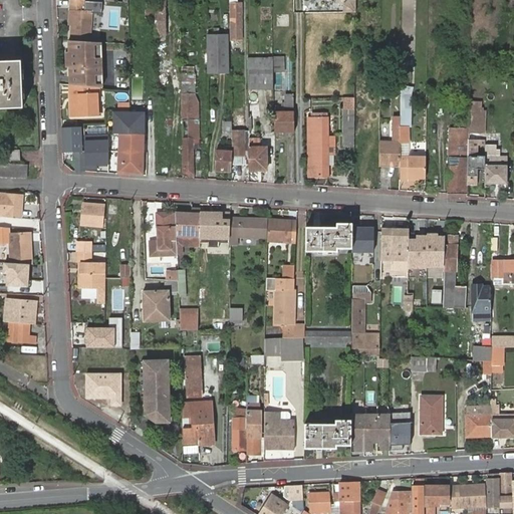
[(70,39),(89,41),(91,11),(83,11),(83,0),(68,0),(68,10),(71,10),(71,25),(70,39)]
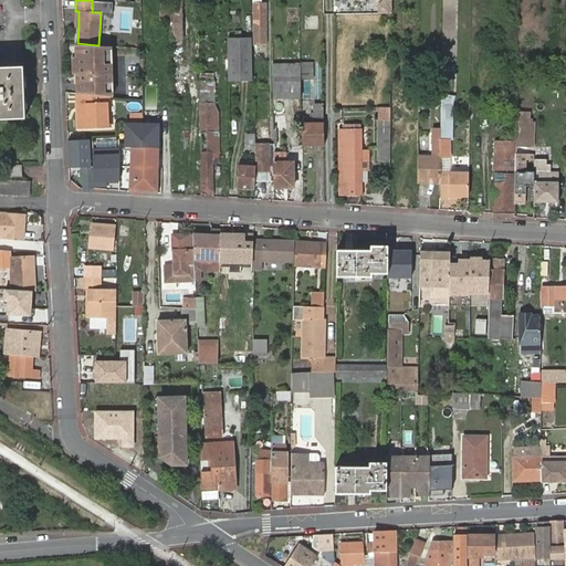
[(181,0),(170,0),(170,39),(182,39),(181,0)]
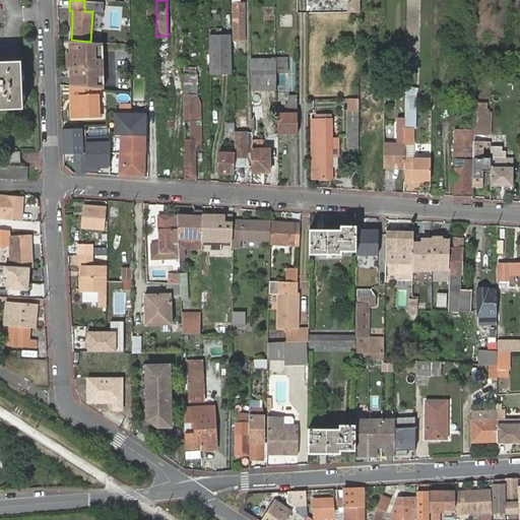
[(360,10),(360,0),(351,0),(348,3),(348,11),(360,11),(360,10)]
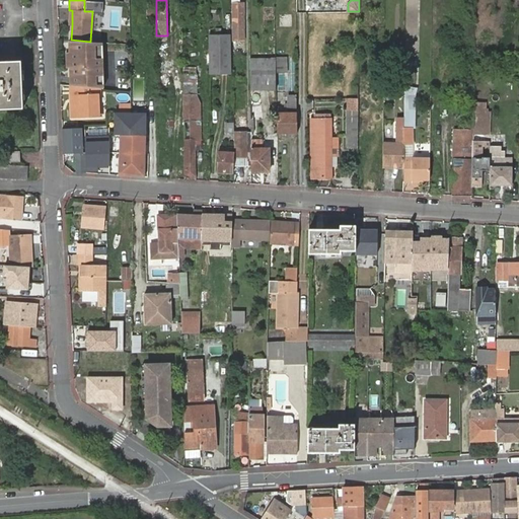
[(243,4),(240,4),(232,4),(233,40),(243,40),(243,4)]
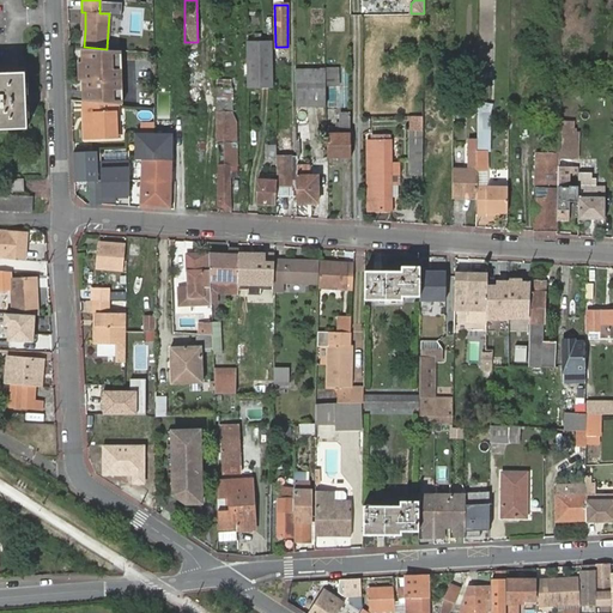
[(271,42),(248,42),(248,86),(272,86),(271,42)]
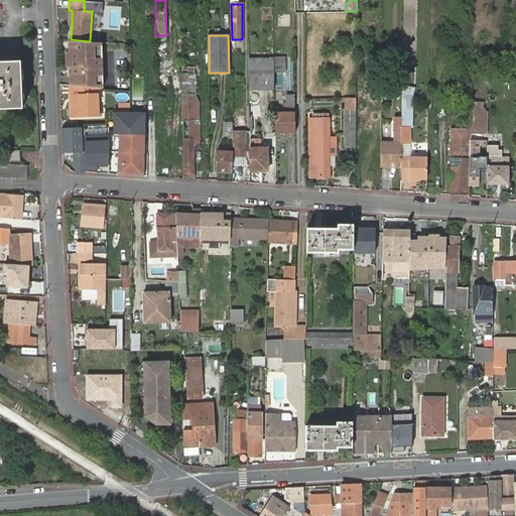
[(103,90),(101,41),(90,41),(71,39),(69,39),(69,50),(66,51),(67,67),(70,67),(70,86),(90,88),(93,88),(103,90)]
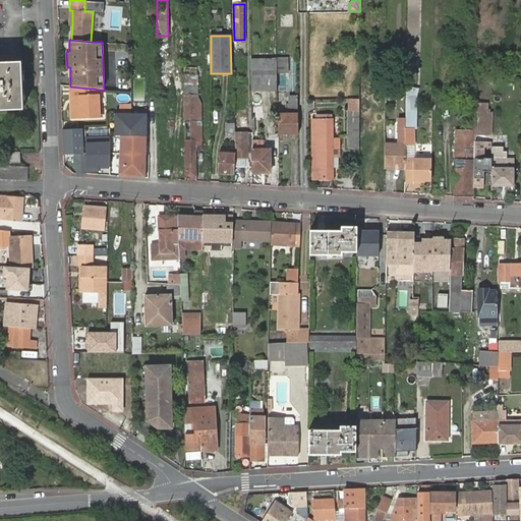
[(250,91),(277,90),(277,74),(277,63),(277,59),(250,59),(250,91)]
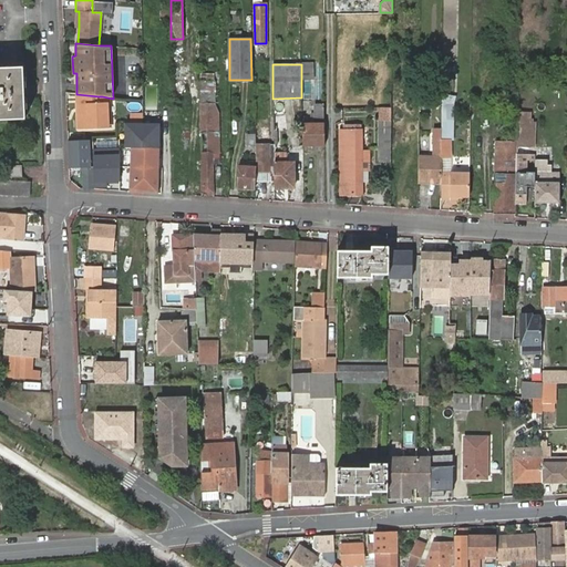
[(23,69),(0,69),(0,120),(26,120),(23,69)]
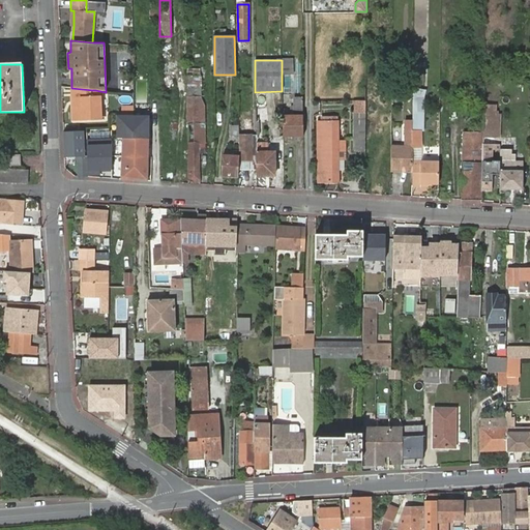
[(282,64),(282,76),(291,76),(291,64),(282,64)]
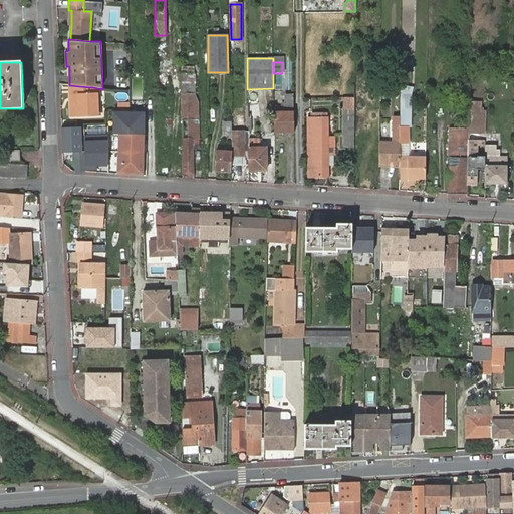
[(182,82),(183,174),(193,175),(193,149),(193,139),(198,139),(198,101),(195,94),(192,94),(192,82),(182,82)]
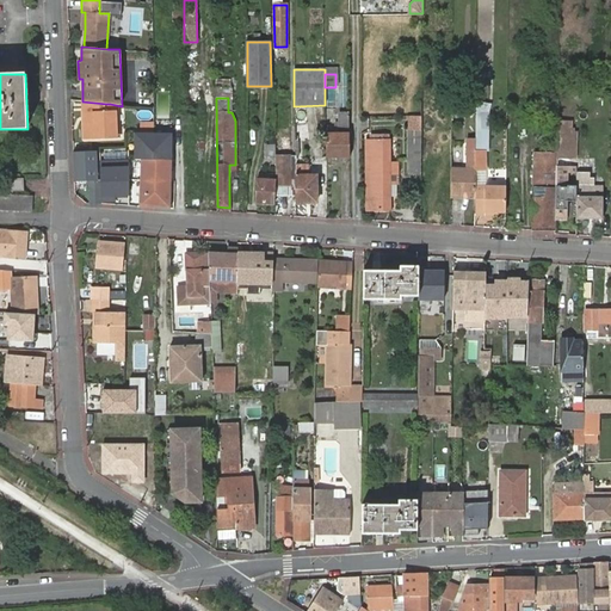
[(84,139),(111,137),(110,104),(106,104),(82,102),(84,139)]
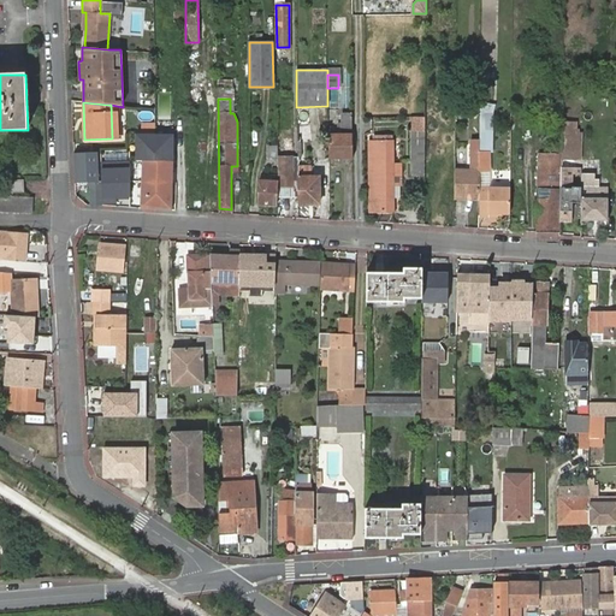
[(330,159),(351,159),(351,116),(342,116),(342,135),(330,135),(330,159)]
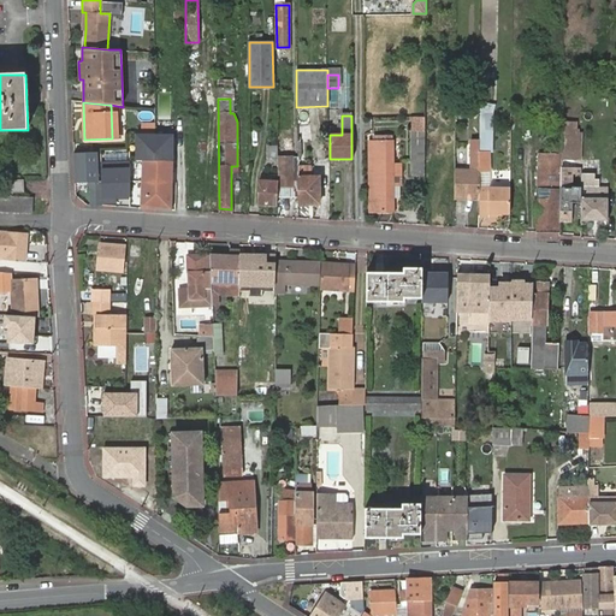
[(561,119),(561,155),(561,160),(580,161),(580,135),(573,135),(573,120),(561,119)]
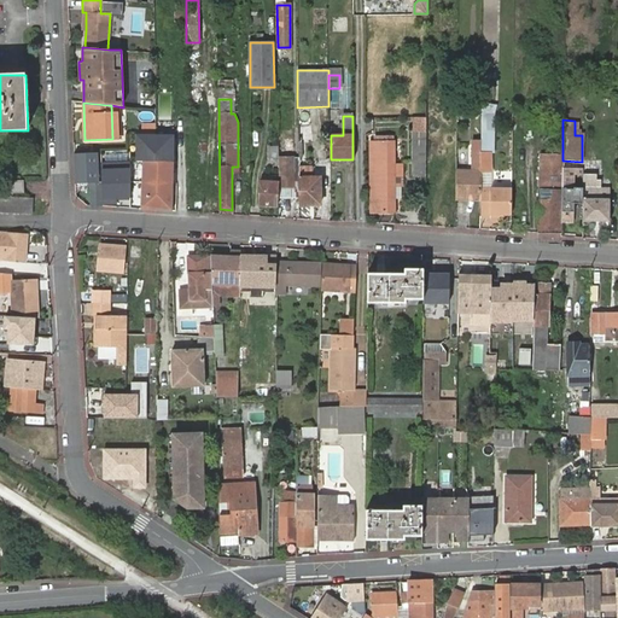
[(415,176),(425,176),(426,155),(426,132),(413,130),(413,161),(417,161),(415,176)]
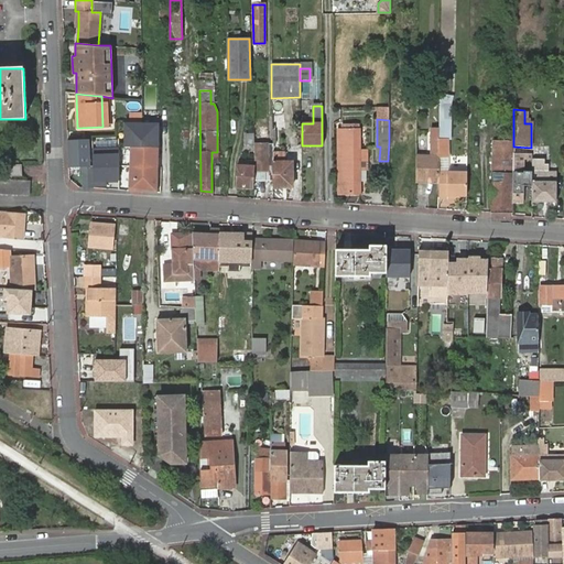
[(131,149),(129,191),(158,193),(158,125),(125,125),(125,147),(131,147),(131,149)]
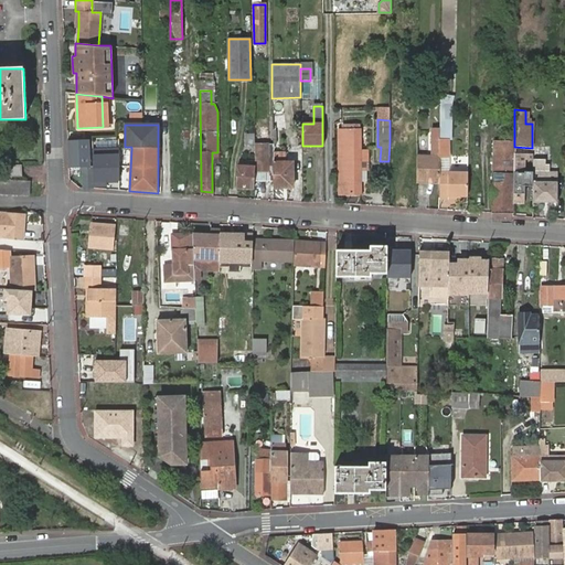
[(360,194),(360,183),(360,150),(360,130),(339,130),(339,194),(360,194)]
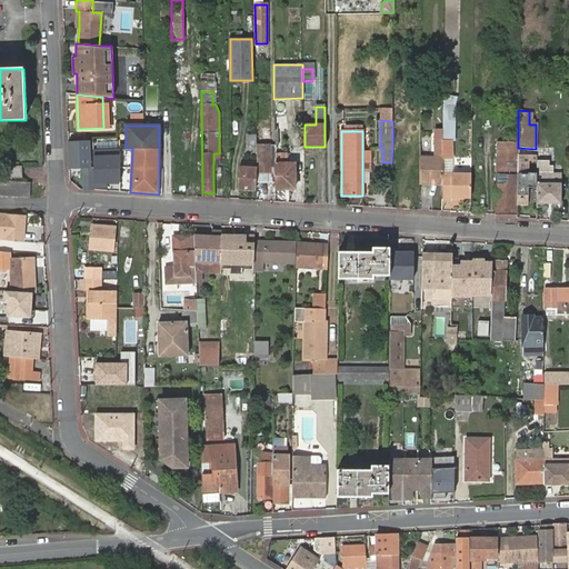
[(256,146),(256,135),(247,136),(248,146),(256,146)]
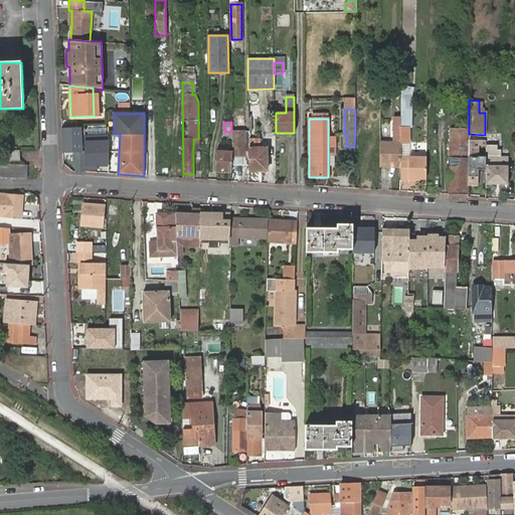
[(380,142),(380,166),(401,166),(401,154),(401,127),(393,127),(393,142),(380,142)]
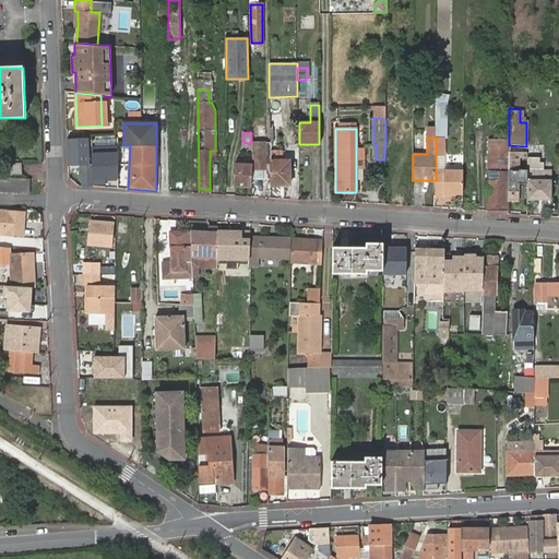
[(67,140),(68,166),(81,166),(82,187),(93,187),(93,183),(92,165),(88,166),(87,140),(67,140)]
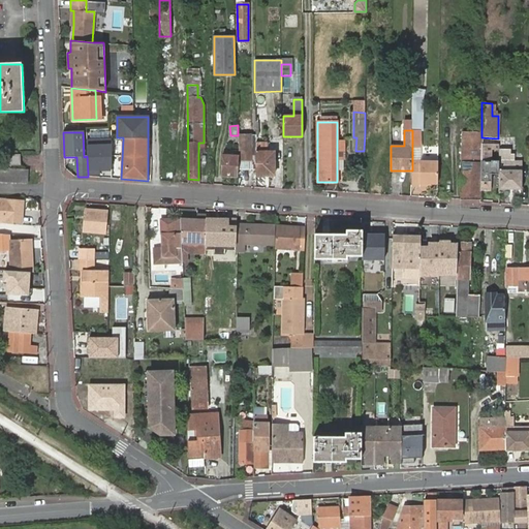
[(461,198),(480,199),(481,190),(481,145),(481,137),(481,133),(463,133),(461,198)]
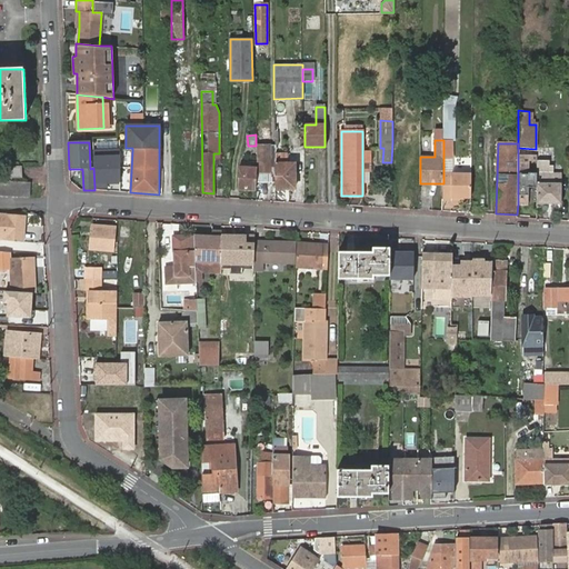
[(256,146),(257,182),(275,182),(275,163),(275,146),(256,146)]
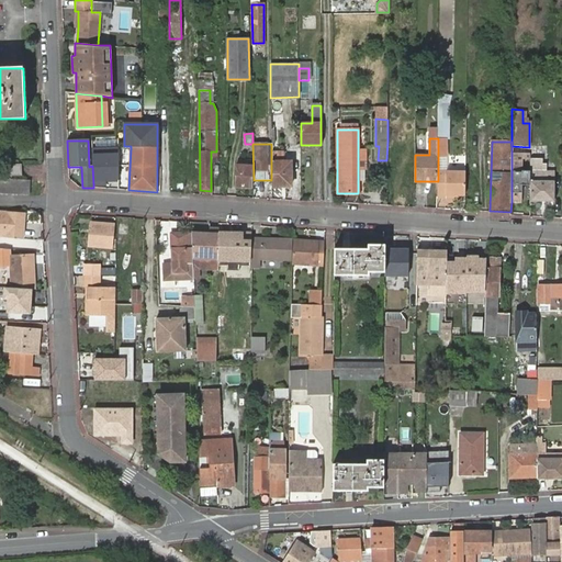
[(119,148),(92,149),(92,166),(93,184),(107,184),(107,181),(107,176),(119,176),(119,148)]
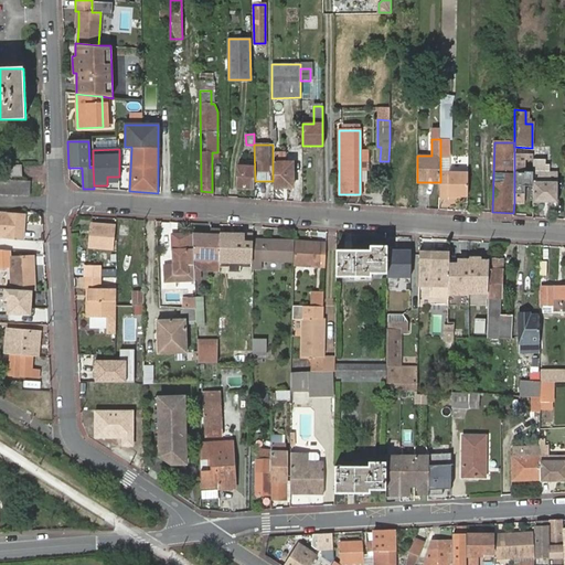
[(534,156),(514,155),(514,203),(524,203),(524,183),(533,183),(533,171),(525,171),(525,160),(533,160),(534,157),(534,156)]
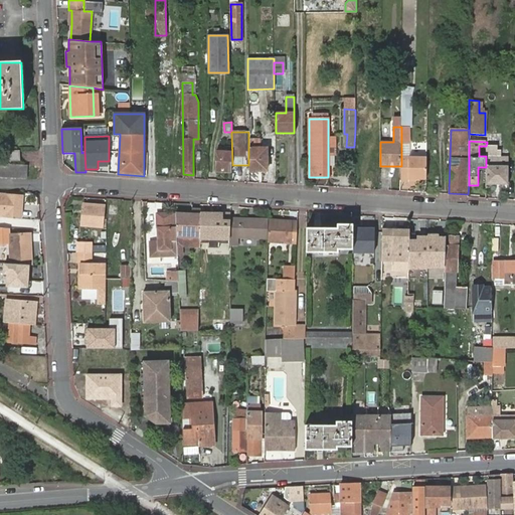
[(500,156),(500,143),(487,143),(486,146),(486,154),(498,154),(498,156),(500,156)]
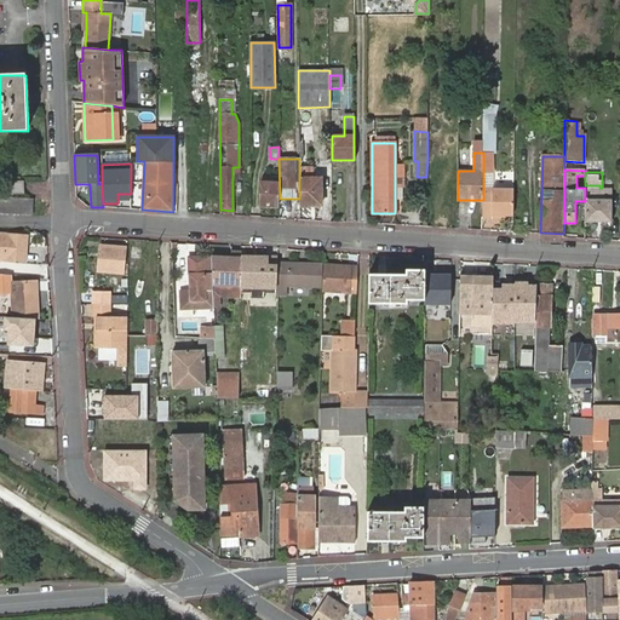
[(299,199),(299,206),(321,205),(320,178),(299,178),(299,199)]
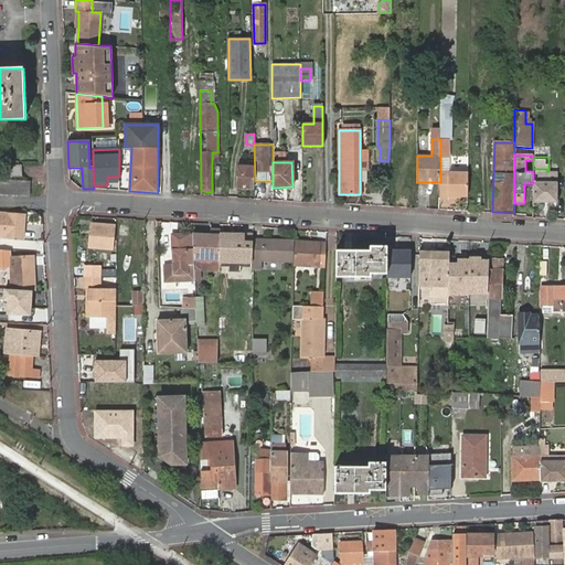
[(254,167),(238,166),(236,187),(253,189),(254,167)]
